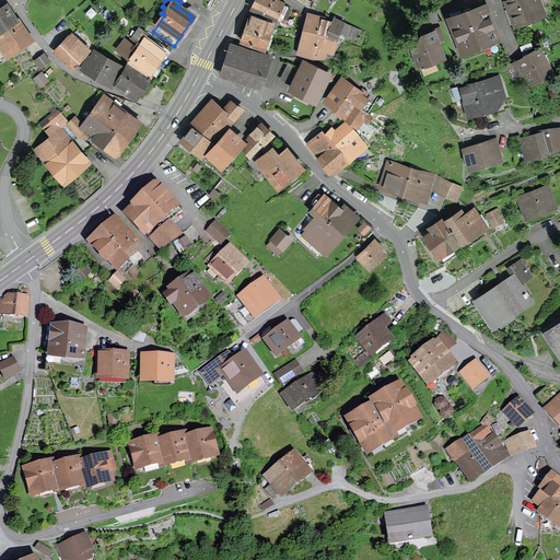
[(275,0),(256,0),(253,8),(280,21),(287,6),(275,0)]
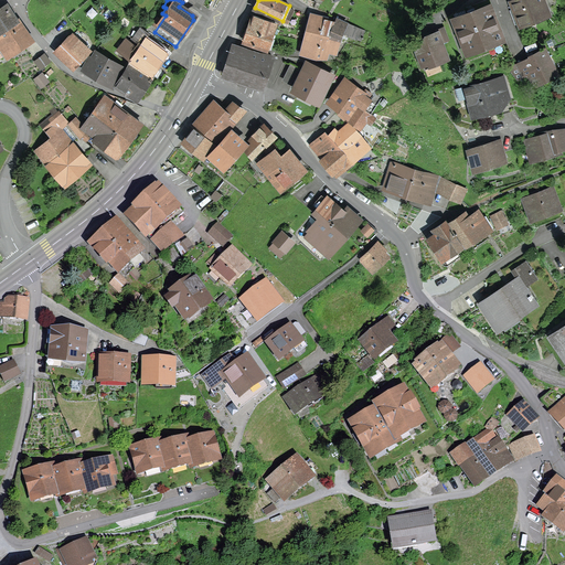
[(455,20),(467,50),(501,38),(486,0),(484,0),(472,4),(476,11),(455,20)]
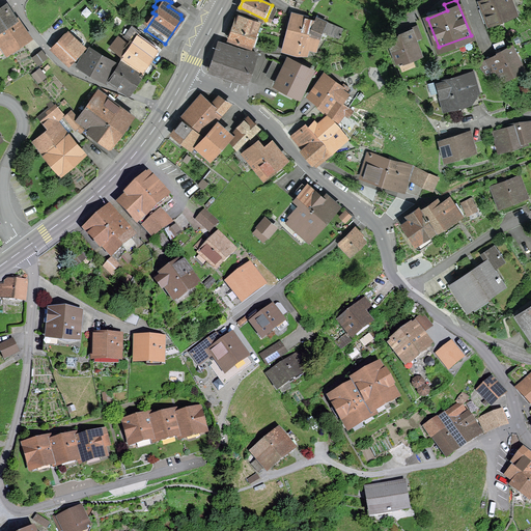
[(479,9),(484,23),(514,12),(509,0),(477,0),(480,8),(479,9)]
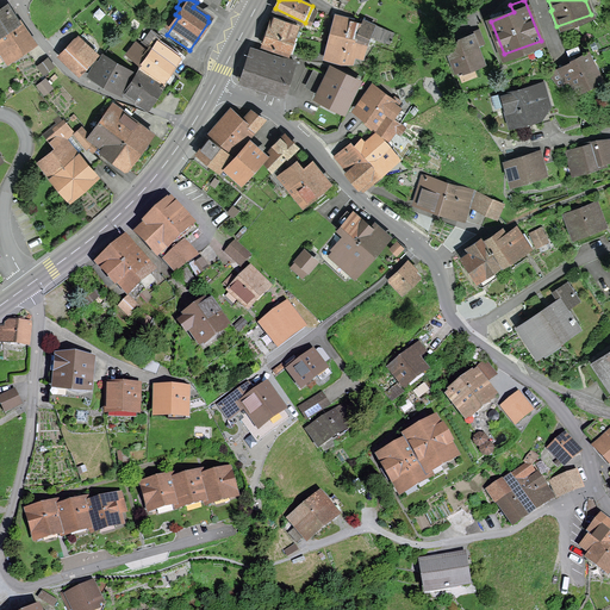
[(0,32),(17,22),(7,7),(0,11),(0,32)]
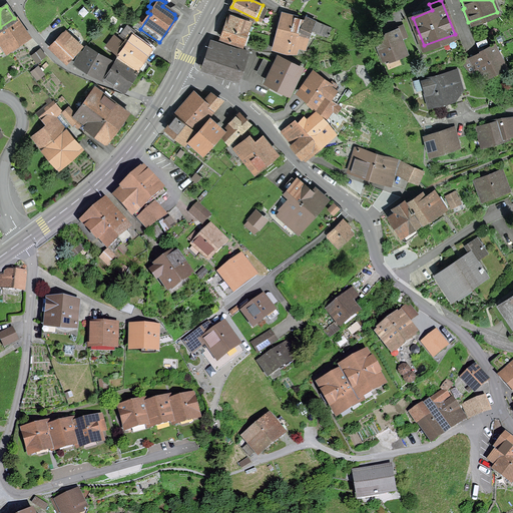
[(231,13),(222,37),(241,44),(249,20),(231,13)]
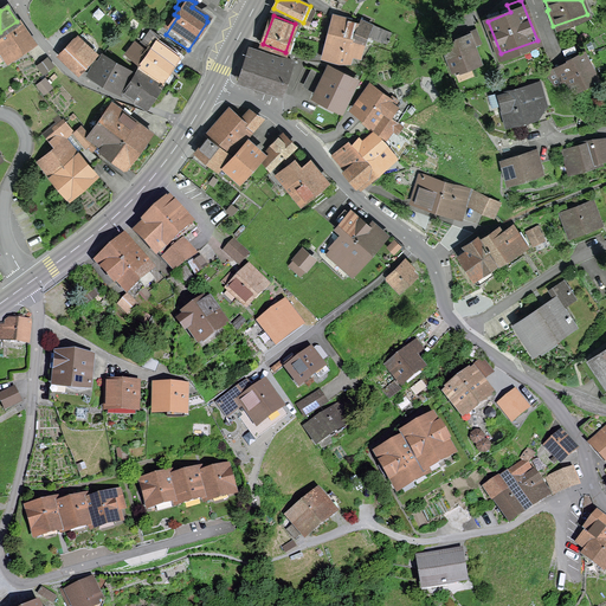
[(363,43),(365,38),(367,38),(373,25),(362,20),(359,26),(349,24),(349,20),(334,17),(329,36),(363,43)]
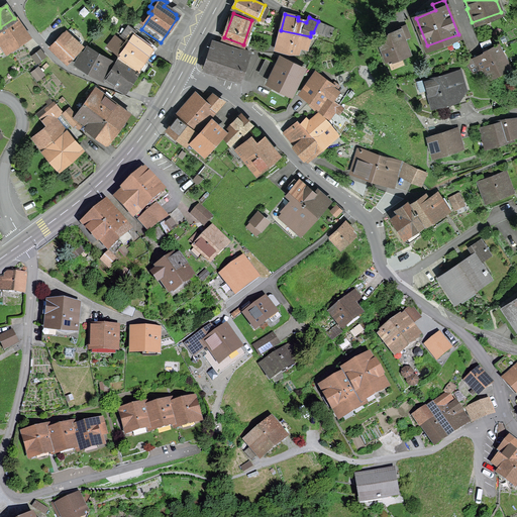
[(0,53),(26,36),(14,18),(0,27),(0,53)]
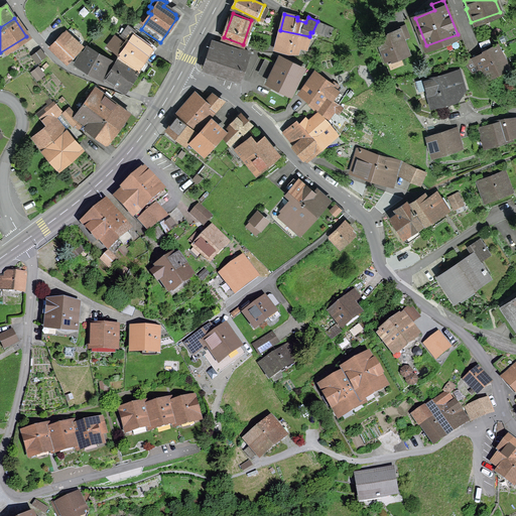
[(330,37),(334,28),(317,21),(313,30),(330,37)]
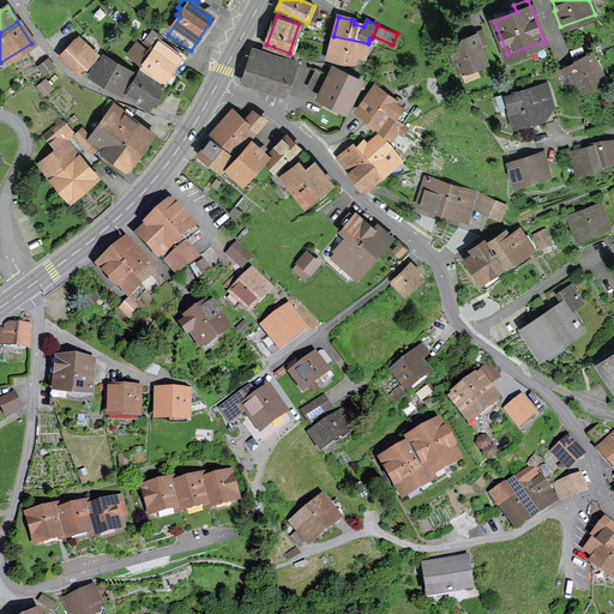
[(161,36),(152,30),(144,42),(149,46),(152,48),(150,53),(142,64),(143,65),(164,78),(178,60),(181,62),(190,52),(162,35),(161,36)]
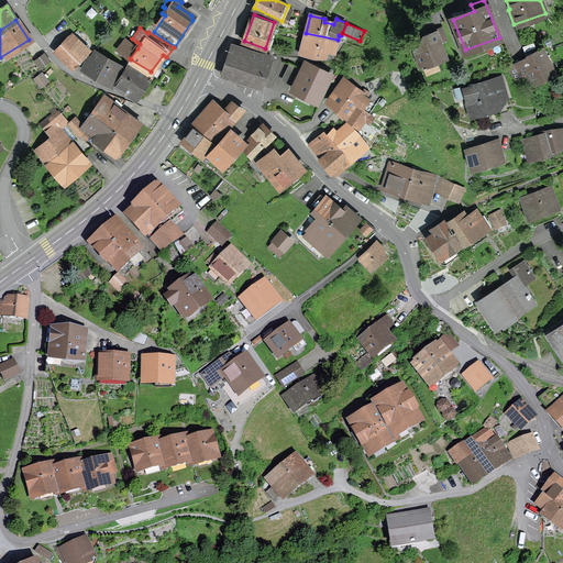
[(329,50),(334,51),(338,40),(306,33),(302,43),(329,50)]
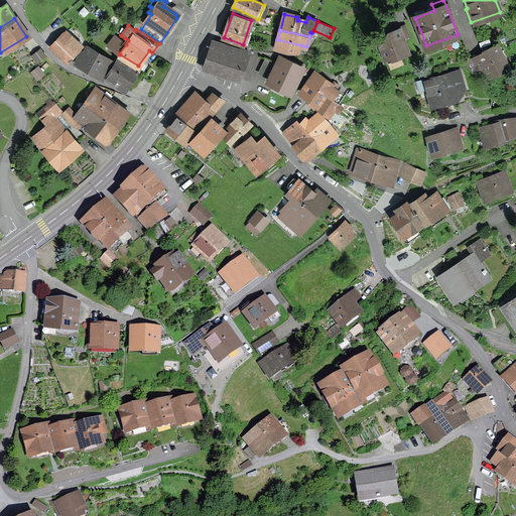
[(394,54),(395,57),(407,52),(399,30),(392,33),(392,34),(387,36),(381,45),(386,57),(394,54)]
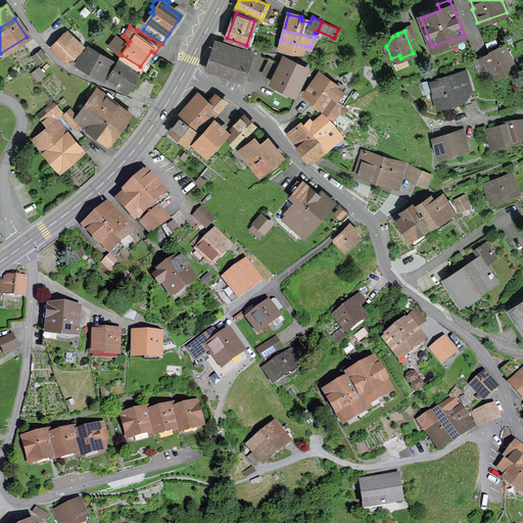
[(121,54),(128,45),(124,42),(127,39),(123,36),(122,35),(112,47),(121,53),(121,54)]
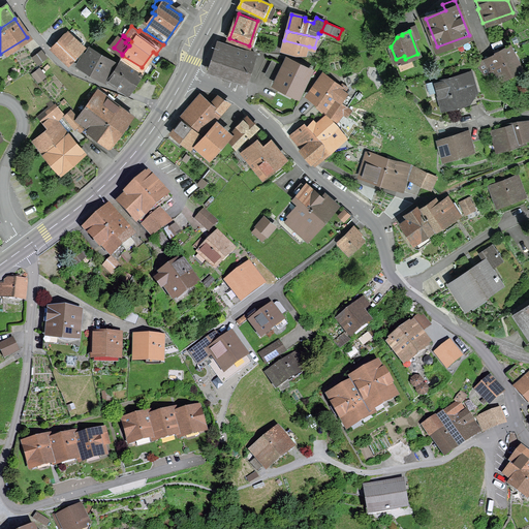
[(53,48),(67,62),(78,52),(63,37),(53,48)]
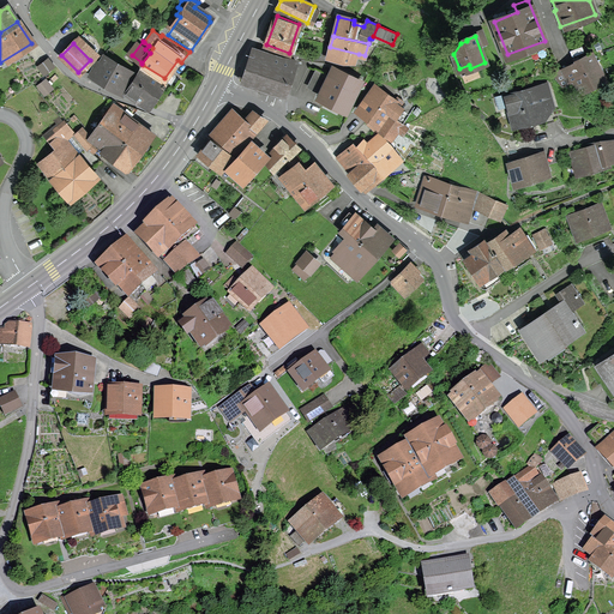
[(354,58),(357,58),(359,54),(330,47),(327,58),(344,62),(353,61),(354,58)]
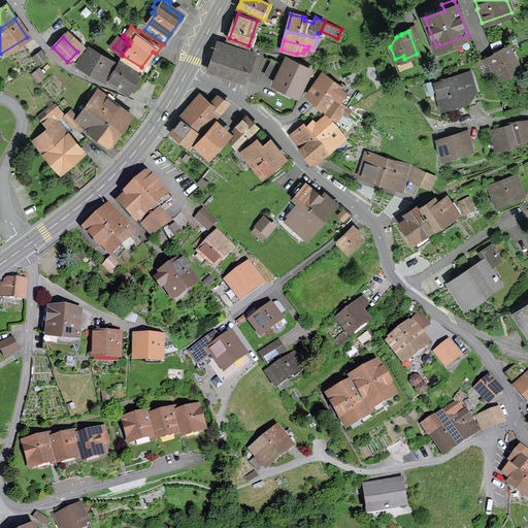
[(211,72),(212,70),(244,80),(254,52),(240,50),(220,42),(209,72),(211,72)]
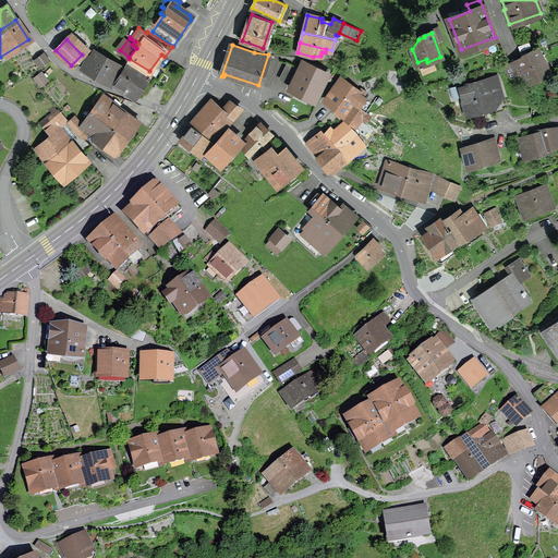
[(536,79),(548,72),(537,50),(523,57),(524,58),(511,64),(517,75),(523,72),(526,79),(534,75),(536,79)]
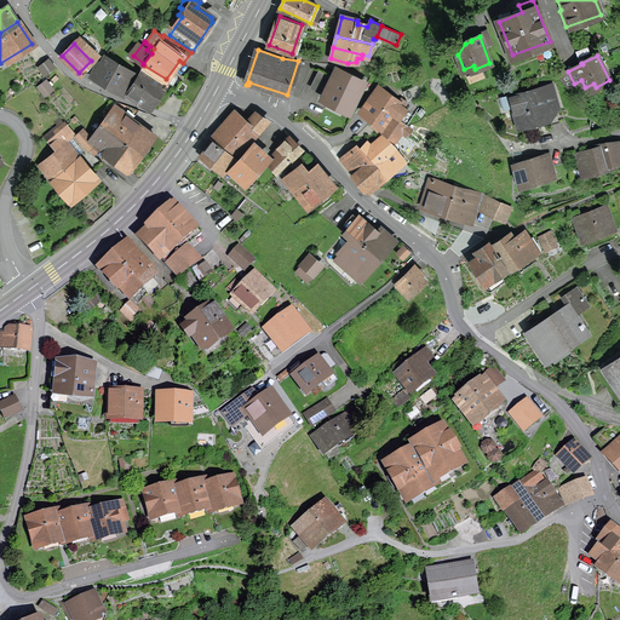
[(91,75),(122,92),(133,74),(105,57),(102,64),(98,62),(91,75)]
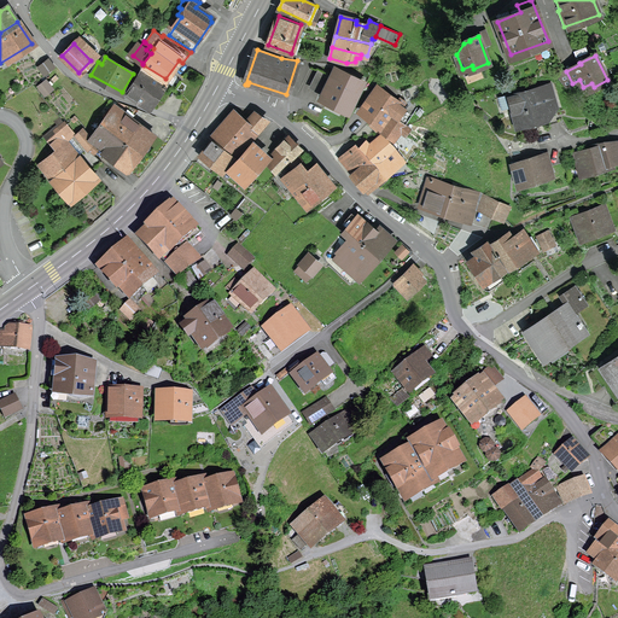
[(132,93),(130,95),(147,106),(165,79),(144,65),(128,91),(132,93)]
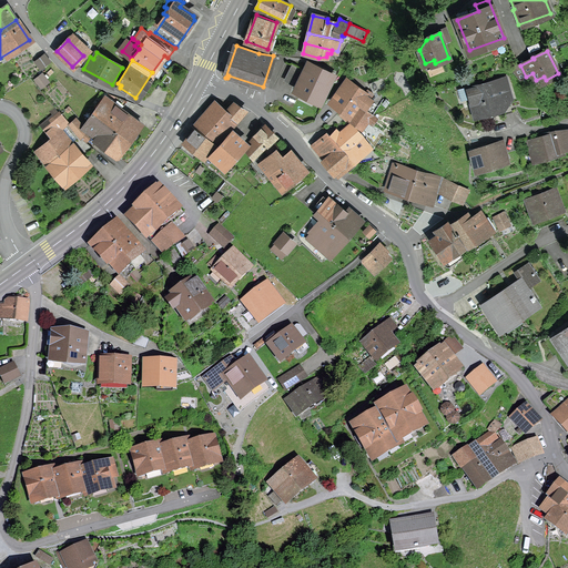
[(308,63),(296,88),(322,100),(334,75),(308,63)]
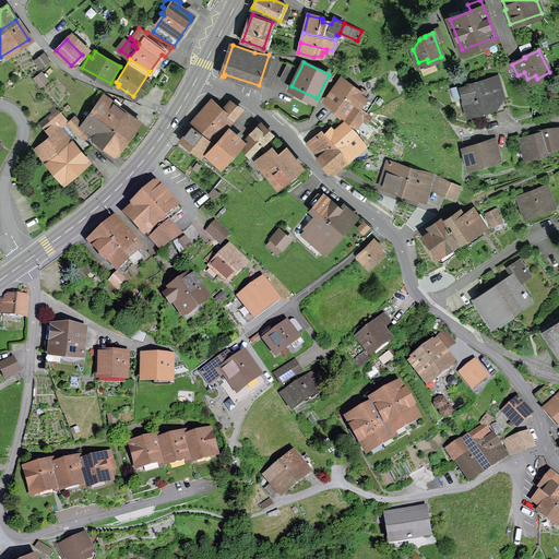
[(353,102),(358,106),(365,97),(359,94),(359,93),(342,79),(326,99),(344,113),(353,102)]
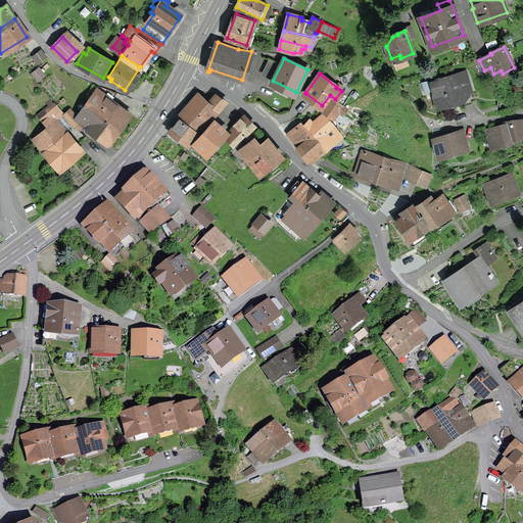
[(460,93),(462,90),(469,88),(465,74),(456,76),(456,75),(431,82),(438,106),(462,99),(460,93)]
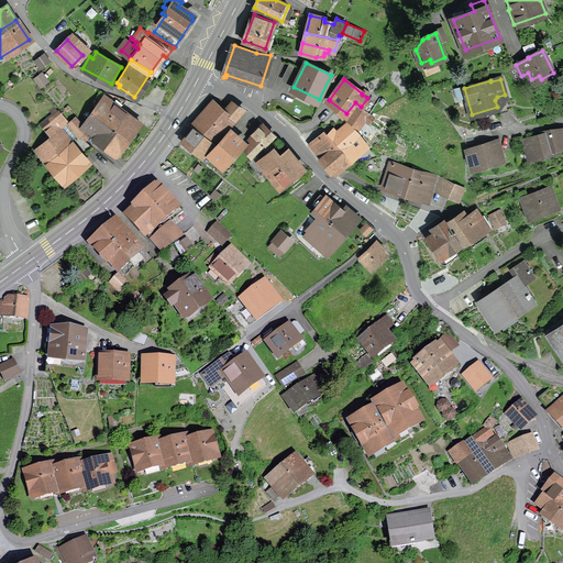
[(140,121),(120,107),(125,100),(108,92),(94,112),(128,138),(140,121)]
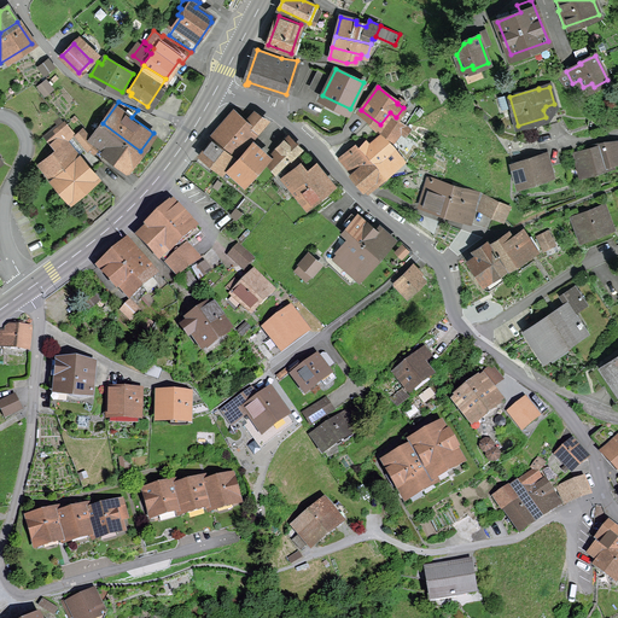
[(225,127),(214,140),(234,157),(267,121),(254,112),(245,123),(233,112),(222,124),(225,127)]
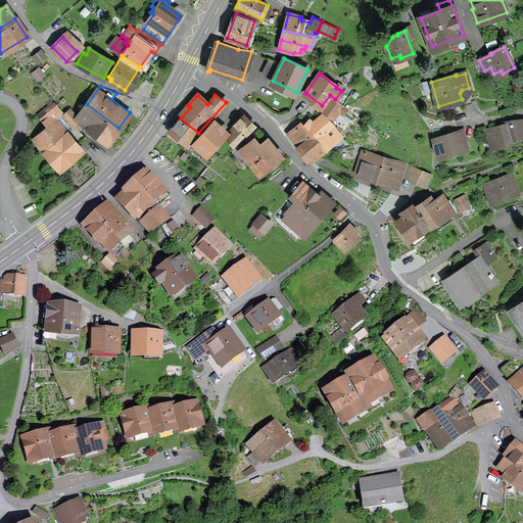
[(338,110),(343,114),(346,109),(332,98),(324,109),(334,116),(338,110)]
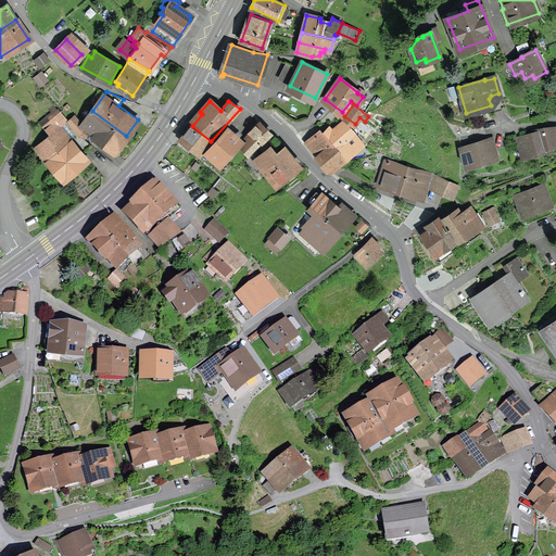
[(58,110),(41,124),(46,128),(62,115),(58,110)]
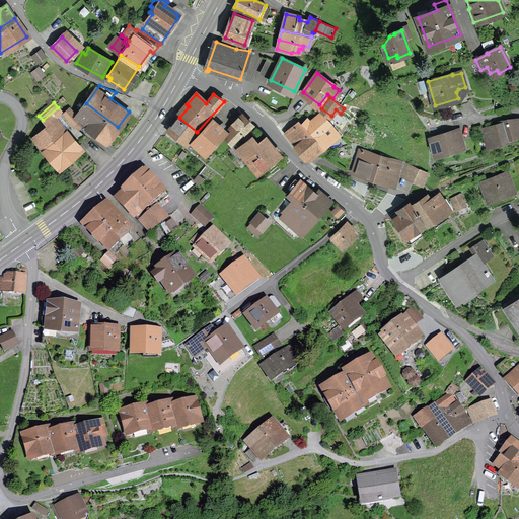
[(87,128),(105,142),(118,127),(86,103),(78,114),(89,122),(87,125),(89,126),(87,128)]
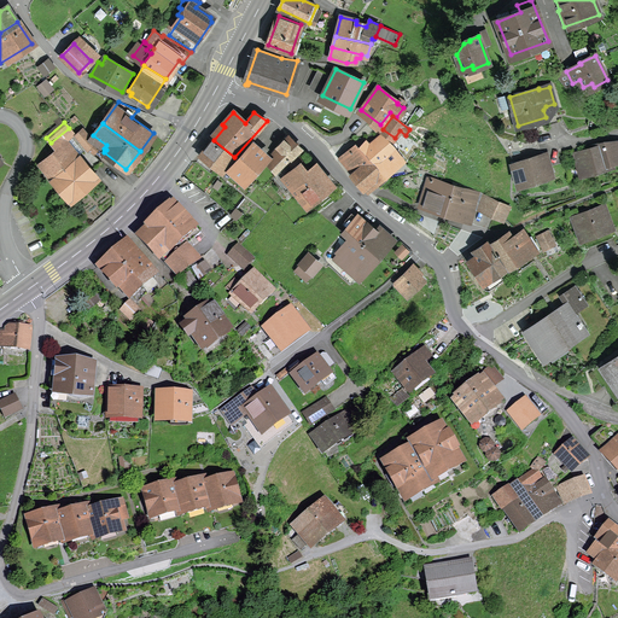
[(83,129),(76,135),(87,149),(93,153),(99,146),(93,141),(83,129)]
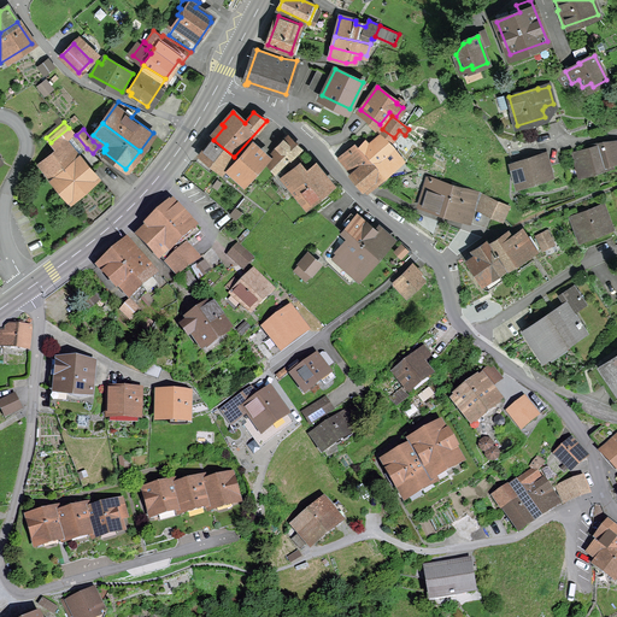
[(276,158),(268,165),(276,172),(299,148),(286,136),(276,146),(271,153),(276,158)]
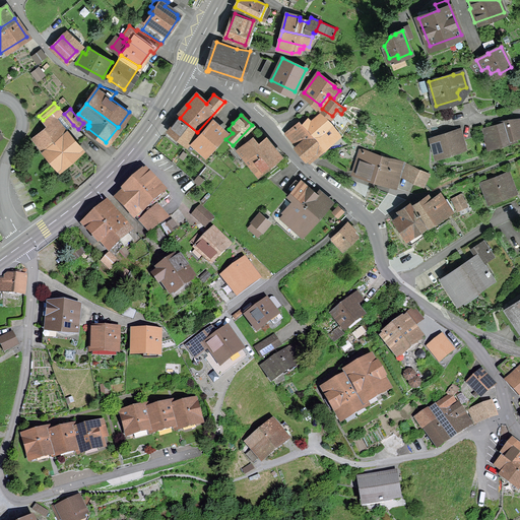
[(312,124),(308,120),(304,125),(311,132),(323,146),(337,134),(322,116),(312,124)]
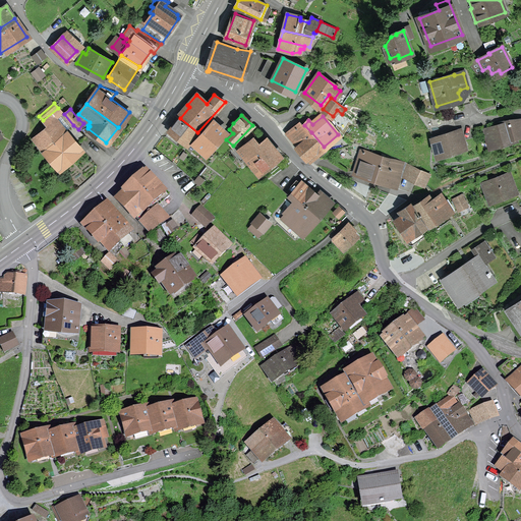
[(186,146),(191,150),(196,145),(194,143),(200,135),(197,132),(180,118),(169,131),(174,135),(176,132),(188,142),(186,146)]
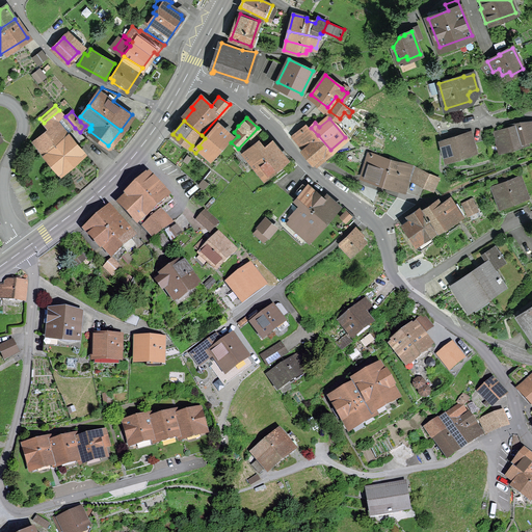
[(78,147),(87,139),(75,128),(68,134),(58,123),(38,139),(49,152),(45,155),(59,171),(82,151),(78,147)]
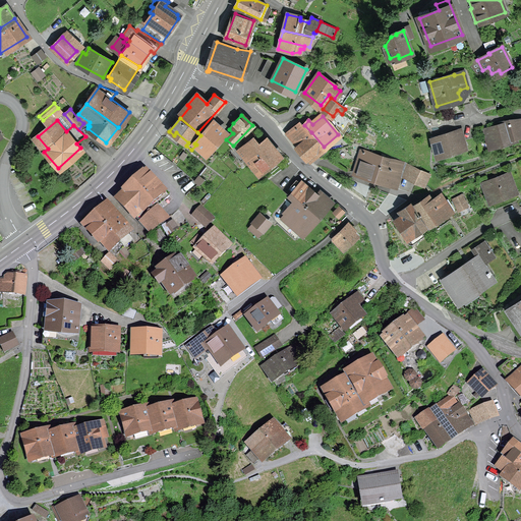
[(514,136),(520,133),(520,128),(519,120),(505,124),(504,120),(499,122),(500,125),(485,129),(490,145),(515,137),(514,136)]
